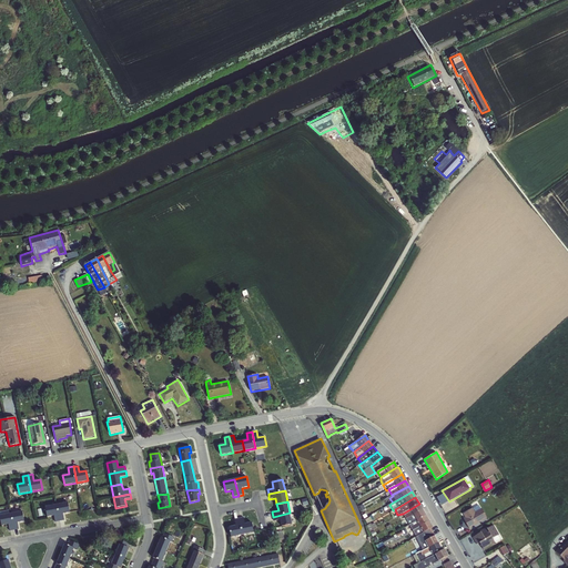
[(57,505),(59,521),(64,520),(63,515),(70,513),(68,503),(57,505)]
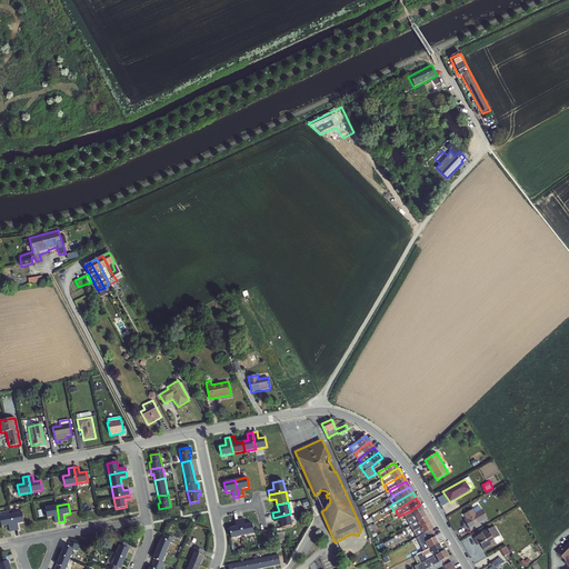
[(420,505),(403,515),(407,520),(423,510),(420,505)]
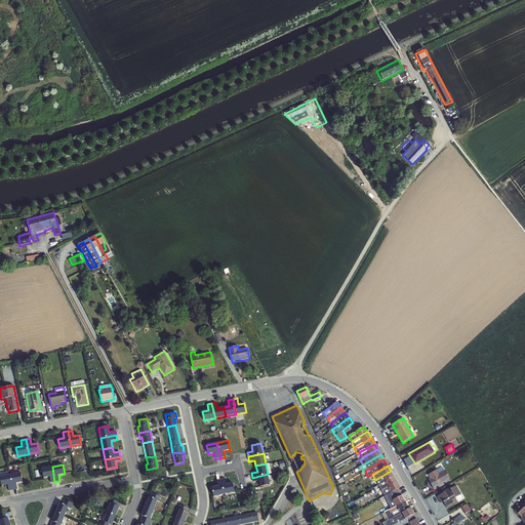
[(54,482),(52,467),(41,469),(43,478),(49,477),(50,483),(54,482)]
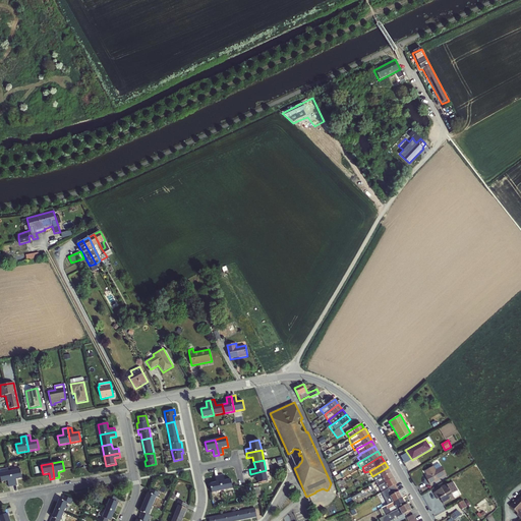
[(439,464),(424,471),(426,475),(425,476),(430,484),(441,478),(443,481),(448,478),(443,467),(439,464)]
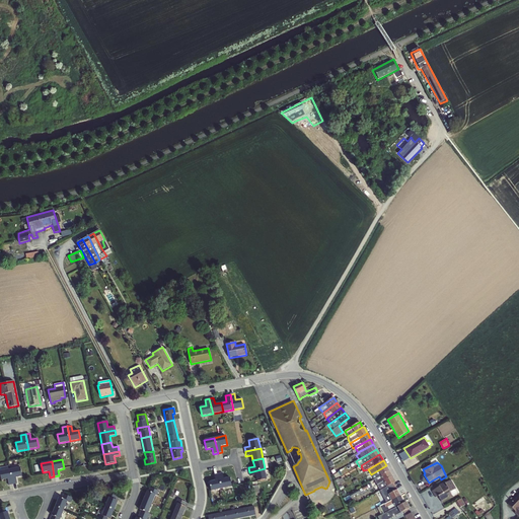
[(386,465),(371,474),(372,475),(370,476),(372,482),(374,480),(389,471),(386,465)]
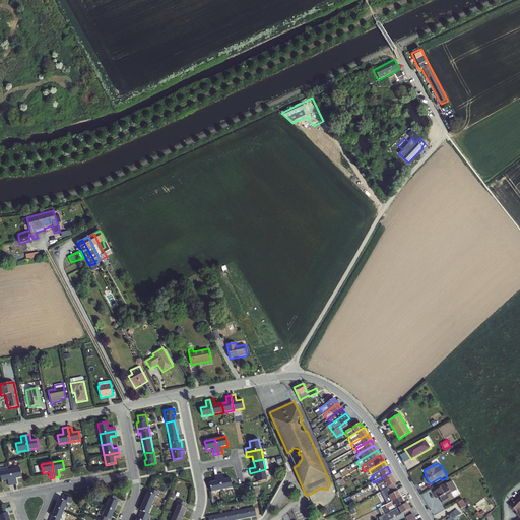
[(10,470),(13,485),(17,484),(16,478),(22,477),(20,468),(10,470)]
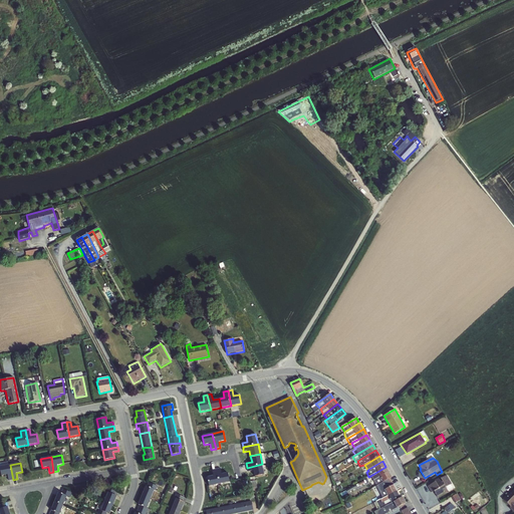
[(255,477),(264,475),(262,464),(247,468),(248,472),(253,471),(255,477)]
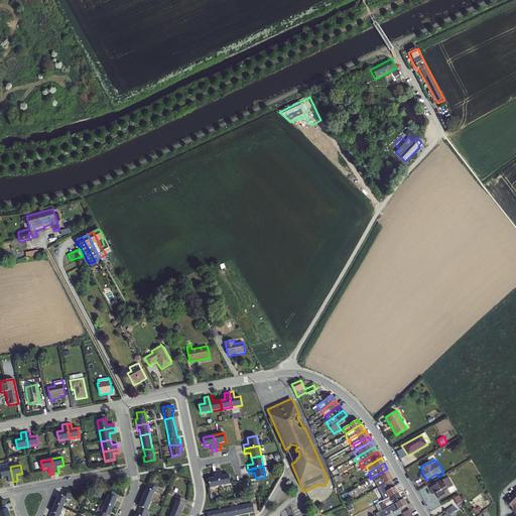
[(13,482),(10,467),(0,468),(0,471),(1,478),(7,477),(8,483),(13,482)]
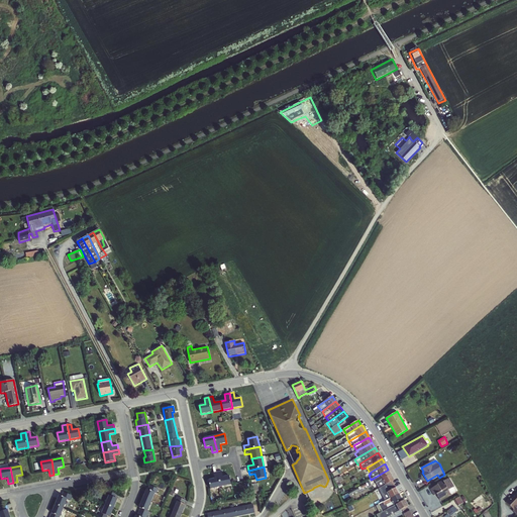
[(388,470),(373,479),(376,484),(391,475),(388,470)]
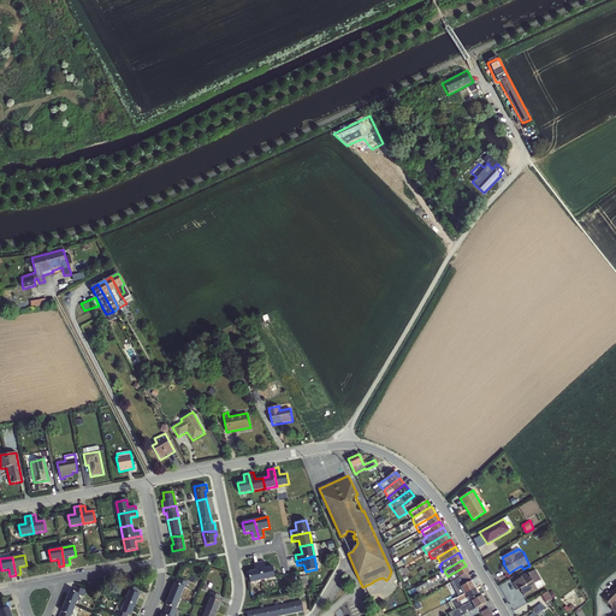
[(259,562),(264,580),(276,578),(273,567),(266,568),(265,561),(259,562)]
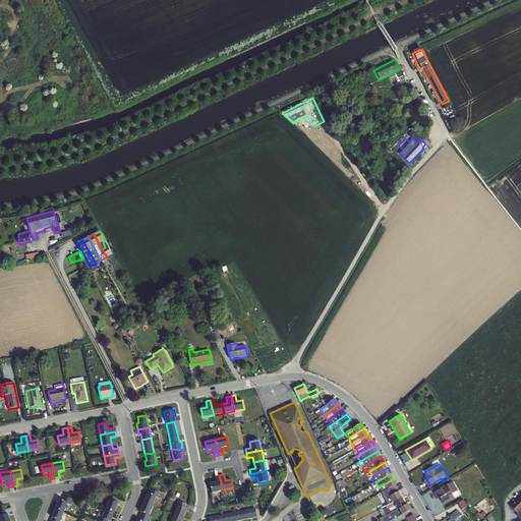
[(223,490),(219,475),(215,476),(216,482),(210,483),(212,493),(223,490)]
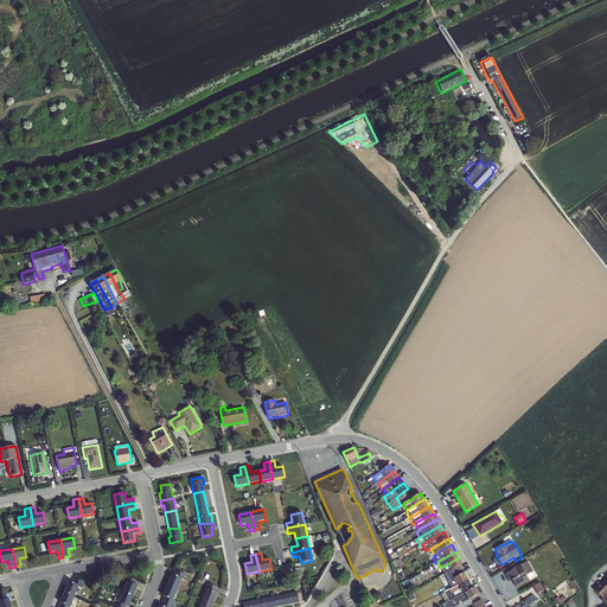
[(445,574),(461,564),(462,563),(459,557),(441,568),(445,574)]
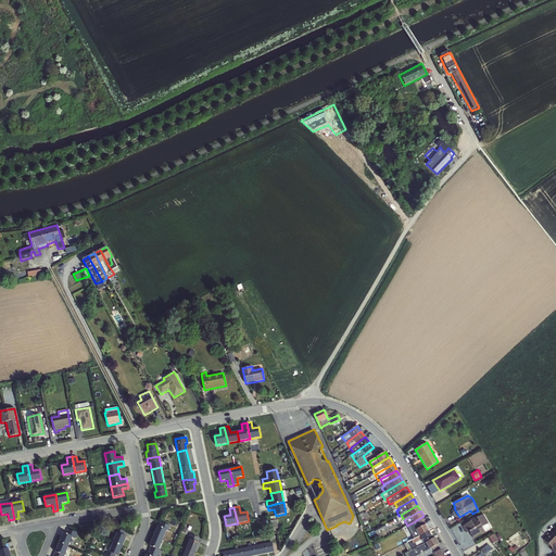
[(470,521),(463,527),(466,533),(469,532),(474,539),(491,528),(491,527),(483,514),(477,518),(476,516),(469,520),(470,521)]
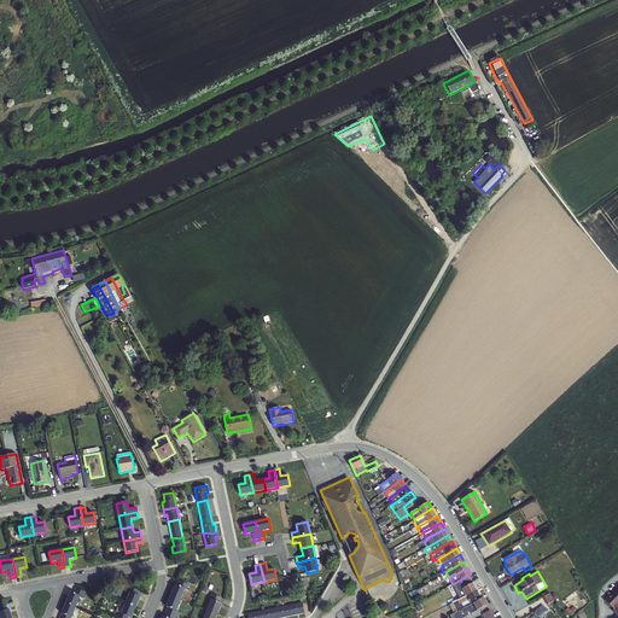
[(470,575),(453,584),(456,592),(473,583),(470,575)]
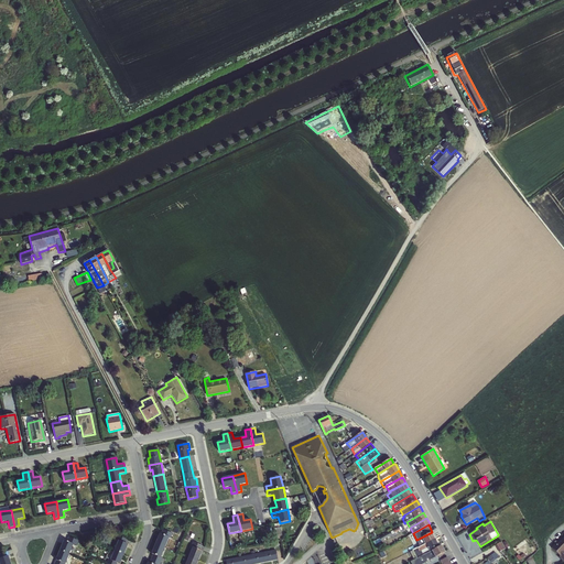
[(155,544),(165,548),(167,549),(173,534),(163,530),(161,534),(160,533),(155,544)]
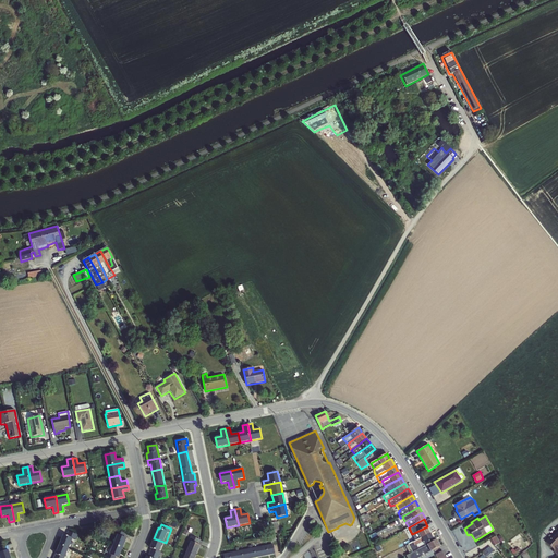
[(427,526),(412,534),(415,541),(431,533),(427,526)]
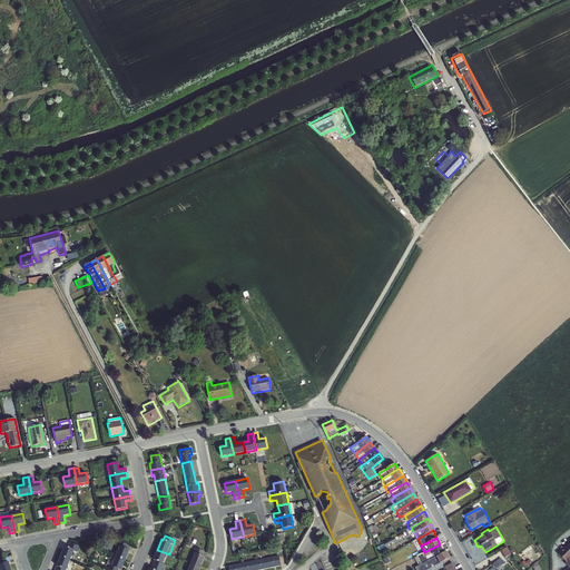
[(112,556),(125,561),(129,550),(126,549),(128,544),(119,541),(118,546),(119,547),(117,552),(115,551),(112,556)]
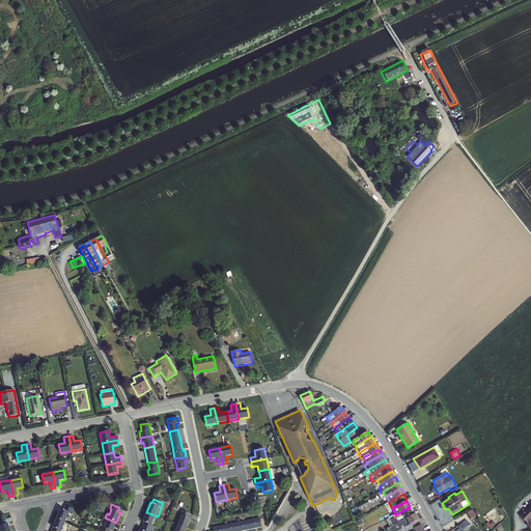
[(56,520),(65,523),(70,513),(73,513),(74,509),(65,505),(63,510),(60,509),(56,520)]
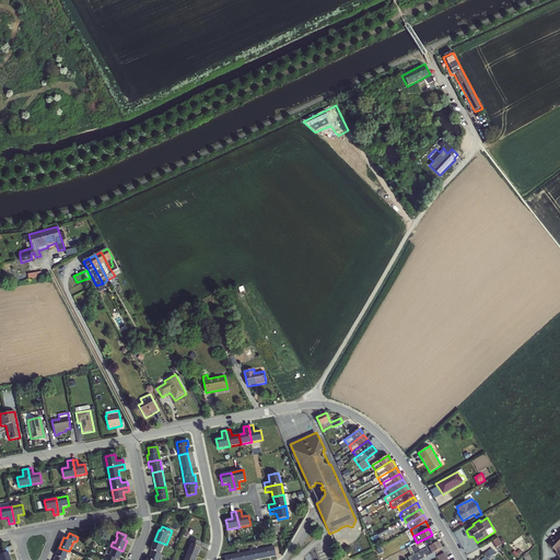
[(559,559),(559,533),(559,534),(548,544),(556,552),(555,553),(559,559)]
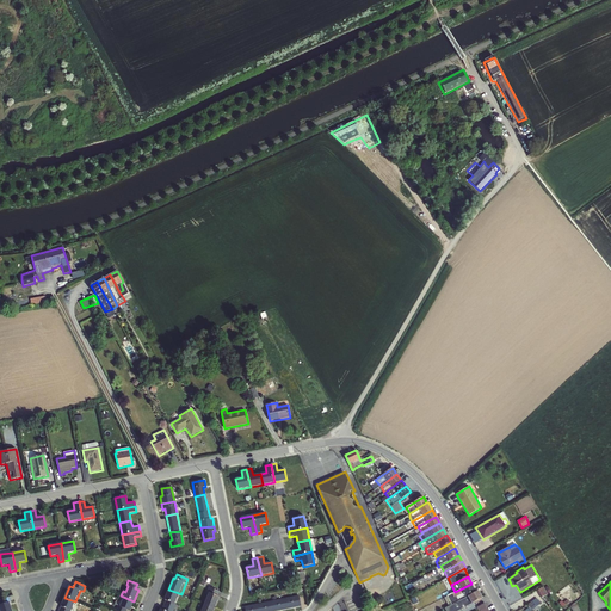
[(448,606),(458,602),(458,600),(475,591),(471,584),(455,592),(444,598),(448,606)]
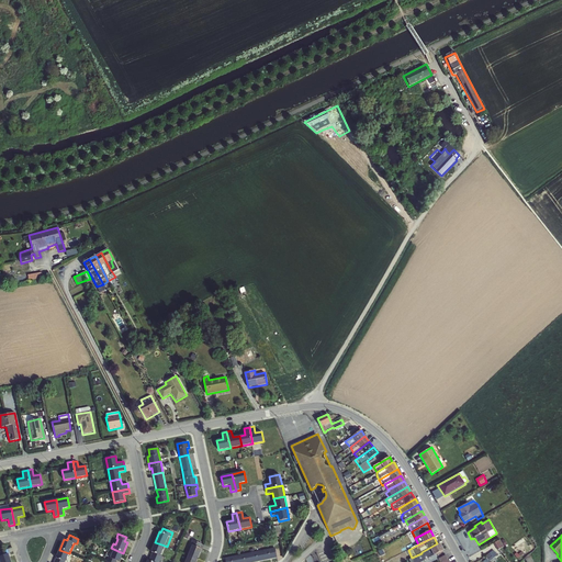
[(188,555),(198,559),(202,549),(201,548),(202,543),(192,540),(190,544),(192,544),(188,555)]
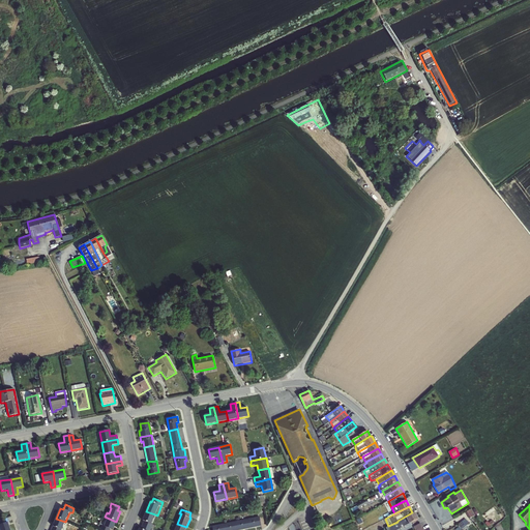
[(142,525),(151,529),(153,529),(155,526),(151,524),(155,514),(146,511),(142,521),(144,522),(142,525)]
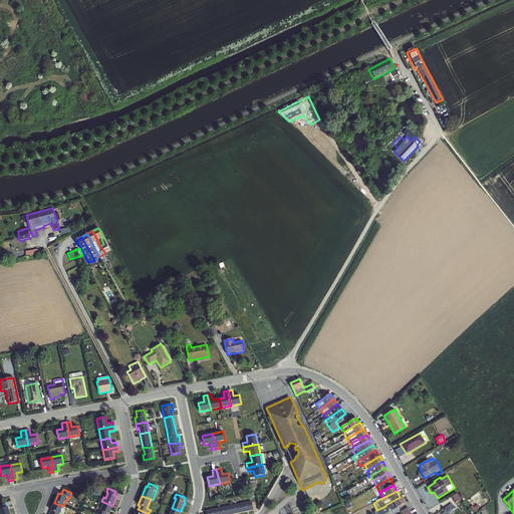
[(386,506),(376,510),(374,512),(374,513),(384,513),(388,512),(388,513),(406,504),(403,497),(386,506)]
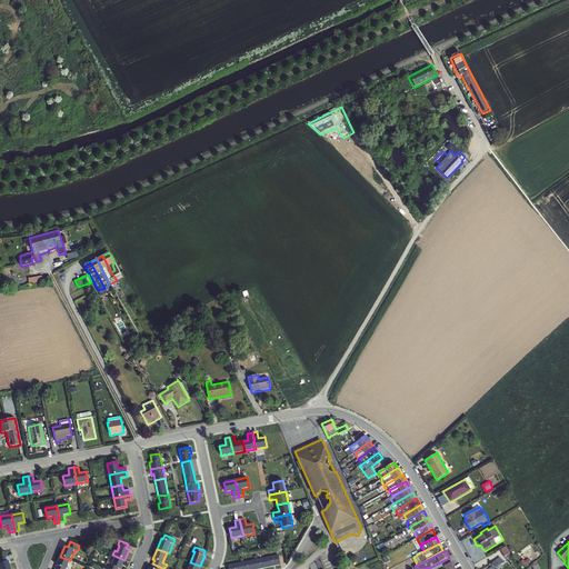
[(108,568),(109,568),(117,568),(118,568),(120,568),(125,560),(112,555),(110,559),(108,559),(107,562),(110,565),(108,568)]
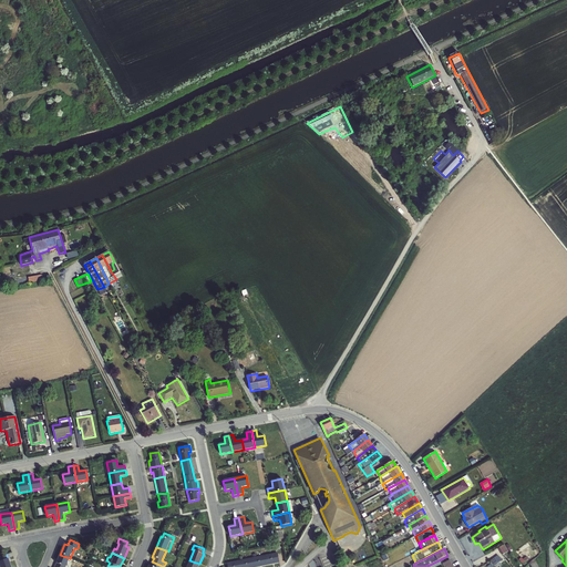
[(279,563),(277,553),(265,556),(267,566),(279,563)]
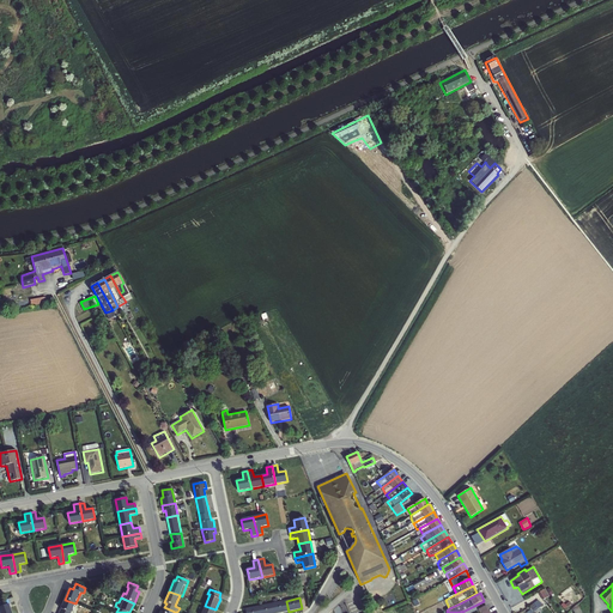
[(59,612),(71,612),(76,604),(65,600),(59,612)]
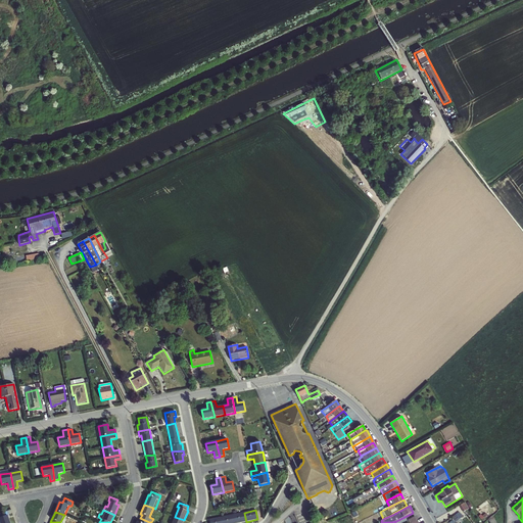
[(0,522),(9,522),(7,515),(4,516),(3,513),(0,513),(0,522)]
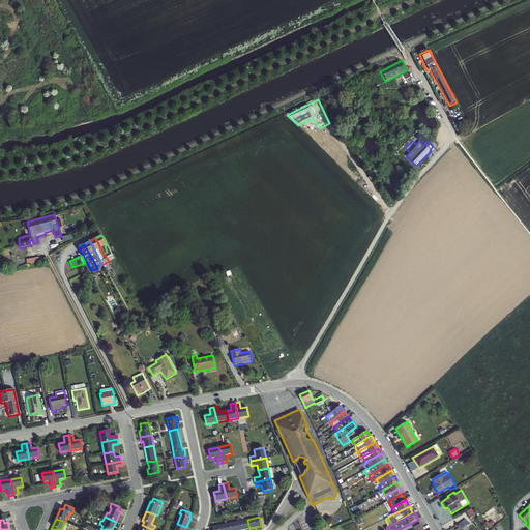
[(237,529),(241,529),(249,529),(247,520),(236,522),(237,529)]
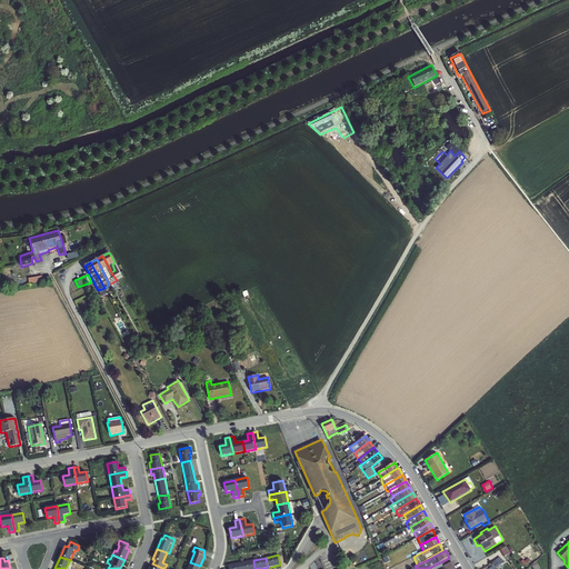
[(501,568),(507,566),(500,558),(493,562),(498,568),(501,568)]
